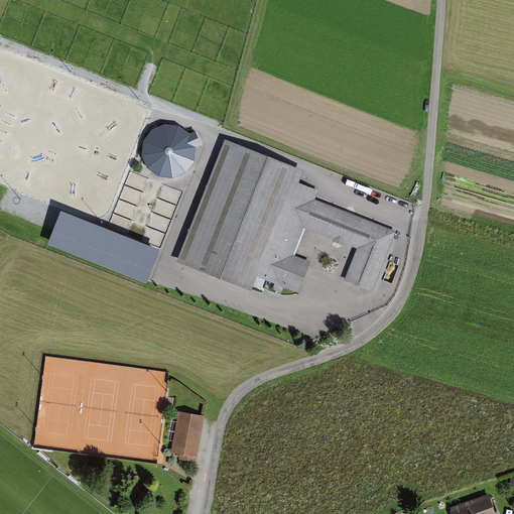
[(201,144),(194,129),(188,133),(177,125),(163,123),(151,128),(142,139),(140,154),(146,166),(157,174),(171,176),(184,171),(193,160),(195,147),(201,144)]
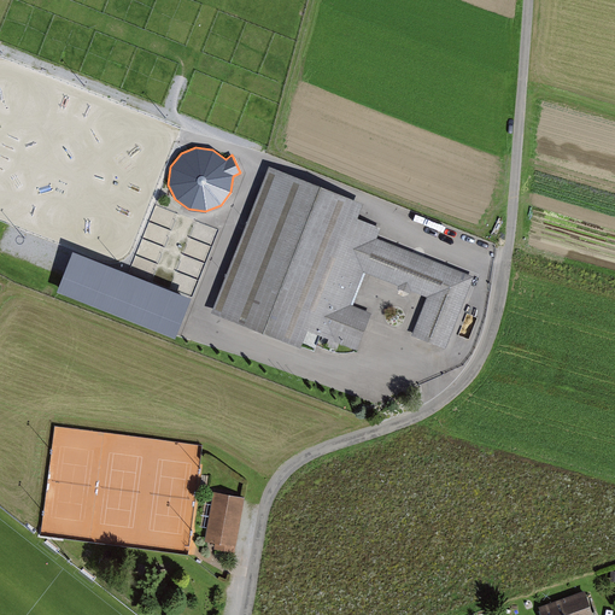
[(364,205),(268,168),(211,311),(298,346),(305,328),(355,347),(368,315),(349,306),(362,273),(426,297),(410,335),(445,349),(473,276),(378,239),(382,228),(358,220),(364,205)]
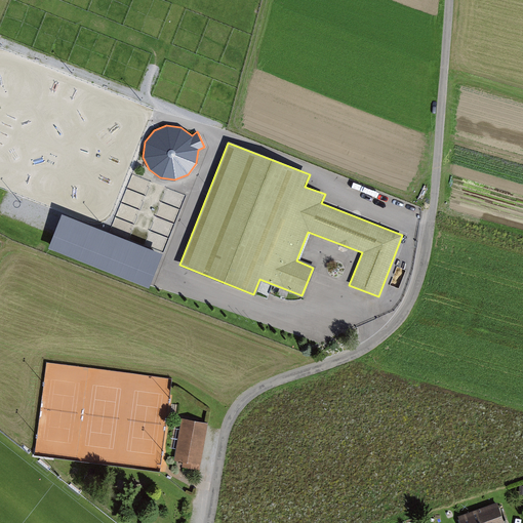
[(161,253),(61,213),(47,247),(148,287),(161,253)]
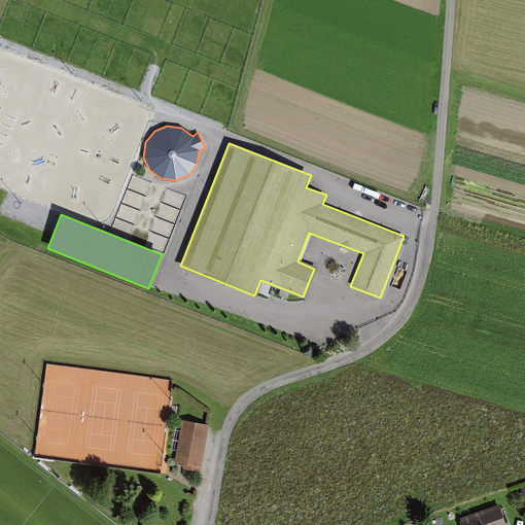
[(199,471),(208,423),(180,419),(173,461),(182,462),(181,467),(199,471)]
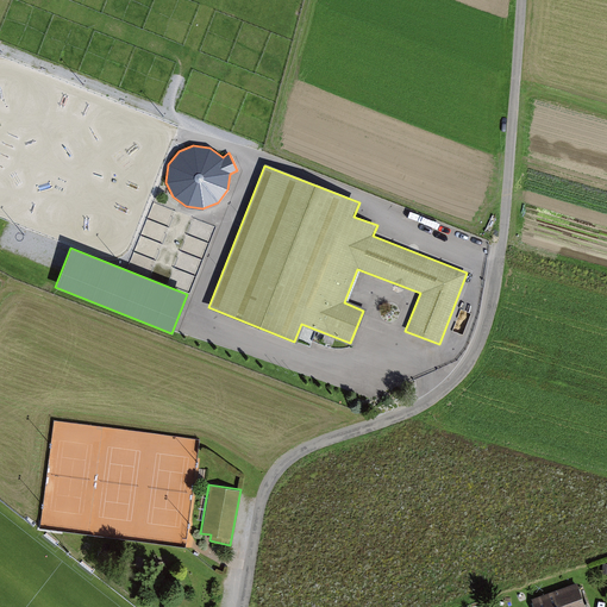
[(584,606),(575,581),(530,598),(532,606),(584,606)]
